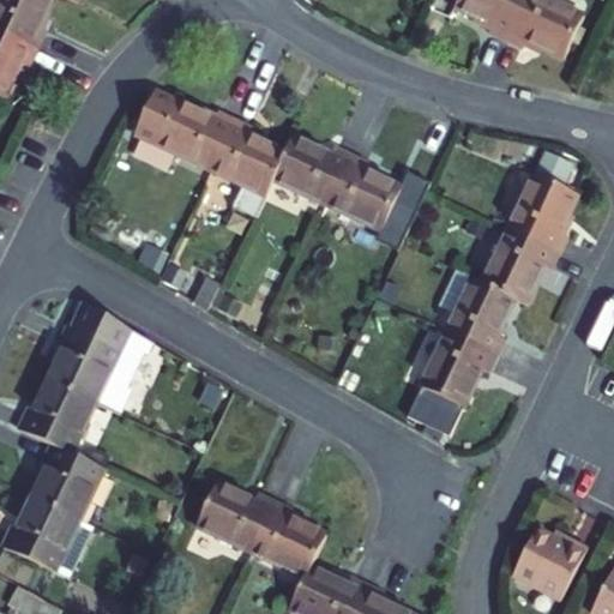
[(0,0),(0,31),(38,50),(46,34),(38,30),(53,0),(0,0)]
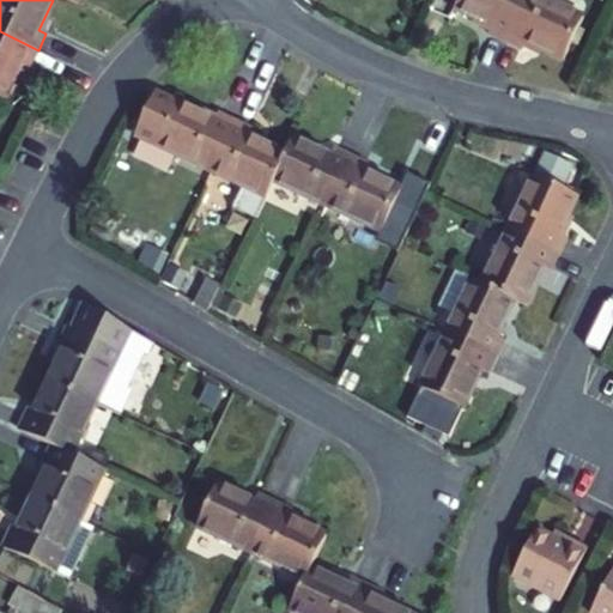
[(505,42),(525,0),(457,0),(455,8),(492,26),(489,34),(505,42)]
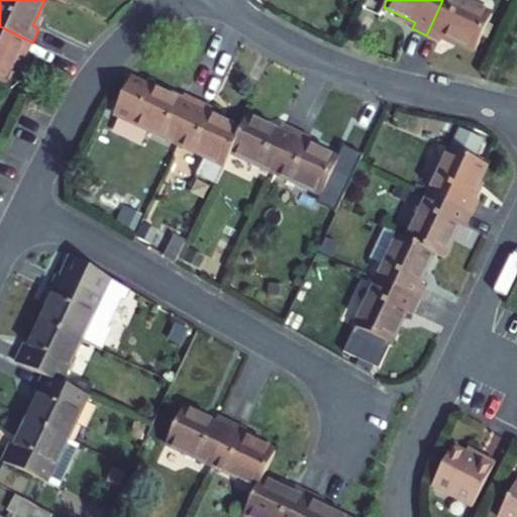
[(460,0),(442,0),(426,35),(440,42),(443,35),(476,52),(493,15),(460,0)]
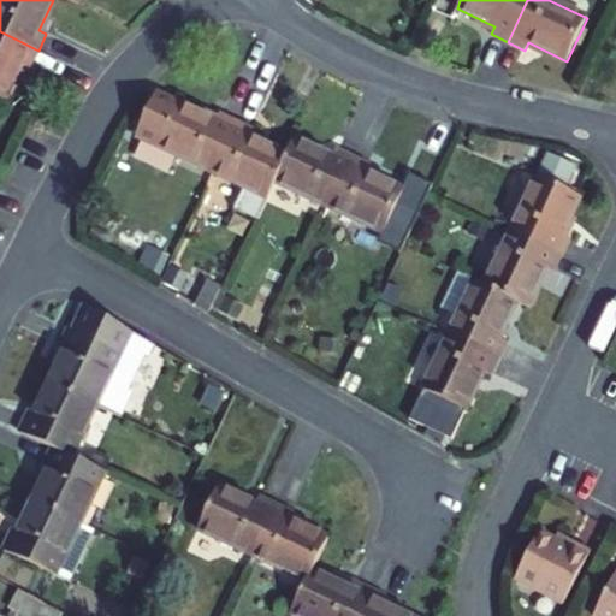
[(39,51),(0,31),(0,99),(5,101),(23,64),(30,67),(39,51)]
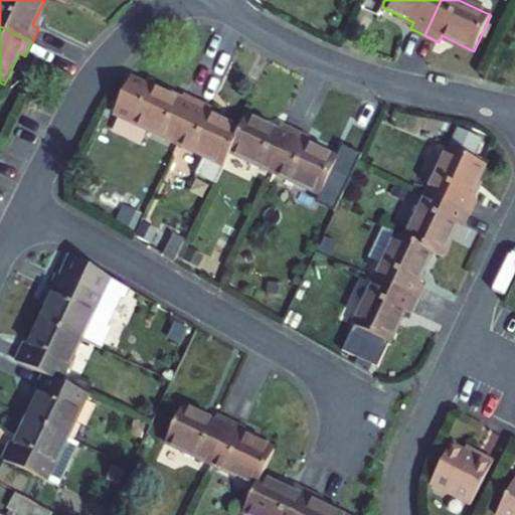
[(115,114),(178,144),(198,102),(184,96),(181,102),(131,78),(115,114)]
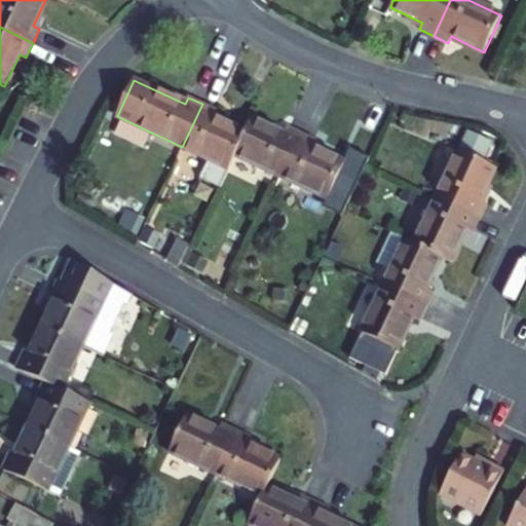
[(202,104),(182,147),(209,160),(200,179),(220,188),(229,170),(235,155),(246,133),(214,117),(217,111),(202,104)]
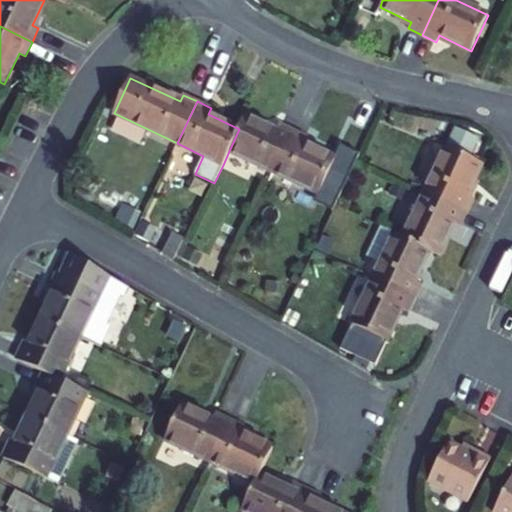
[(279,124),(276,130),(245,116),(239,129),(229,151),(274,173),(293,130),(279,124)]
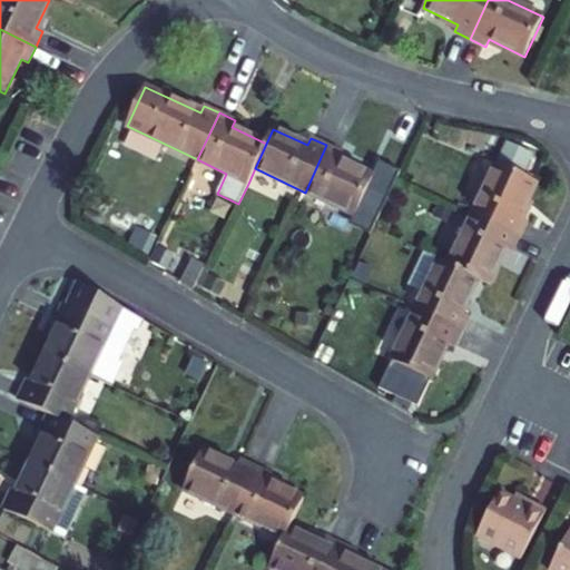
[(508,143),(473,215),(520,236),(528,220),(521,217),(537,183),(523,176),(533,155),(508,143)]
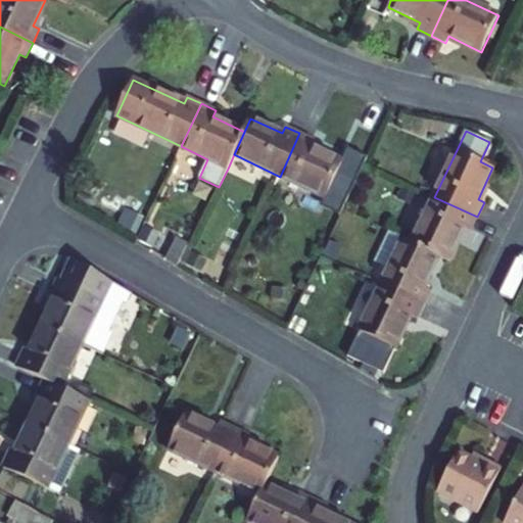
[(299,133),(280,177),(325,197),(323,201),(342,210),(368,157),(348,148),(342,161),(312,146),(315,140),(299,133)]
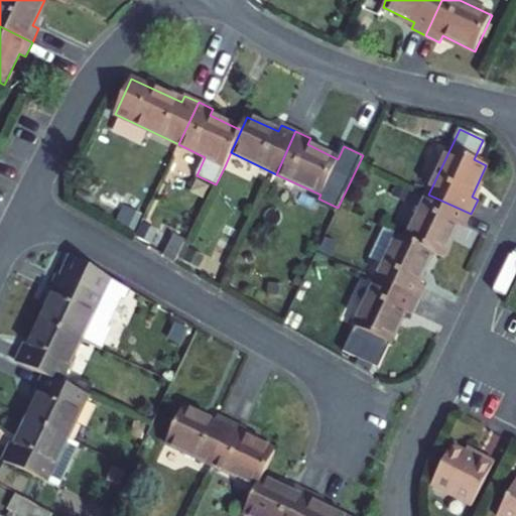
[(442,257),(458,226),(465,229),(471,214),(428,195),(407,240),(433,253),(442,257)]
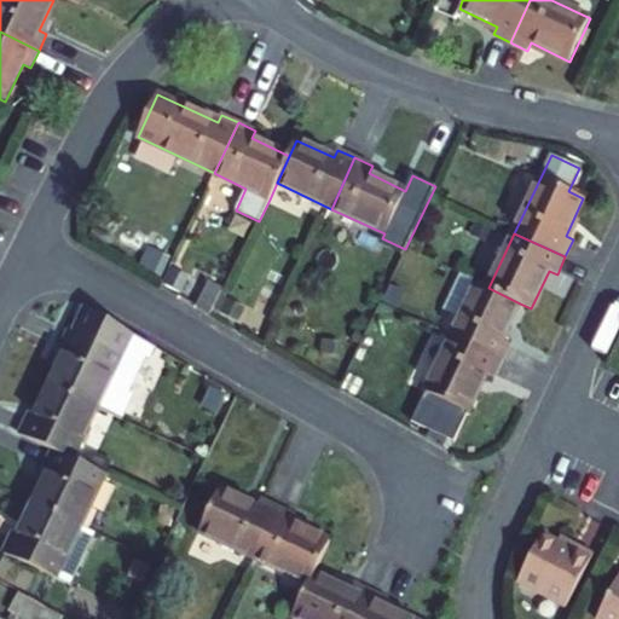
[(503,340),(520,304),(489,288),(476,283),(478,282),(461,275),(444,311),(460,319),(452,336),(503,360),(510,343),(503,340)]
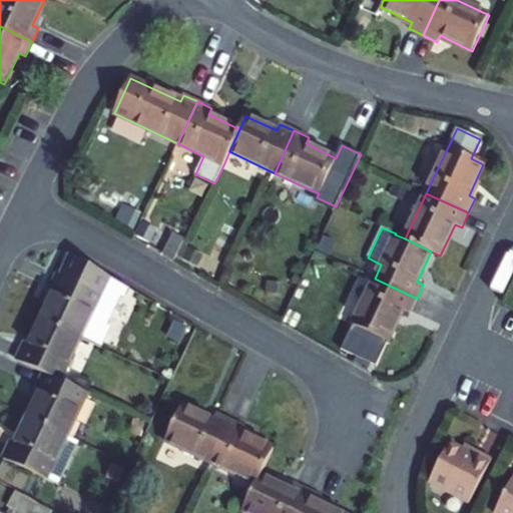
[(80,338),(100,347),(110,327),(106,325),(120,296),(123,298),(128,287),(72,254),(62,276),(58,275),(50,292),(53,294),(41,319),(80,338)]
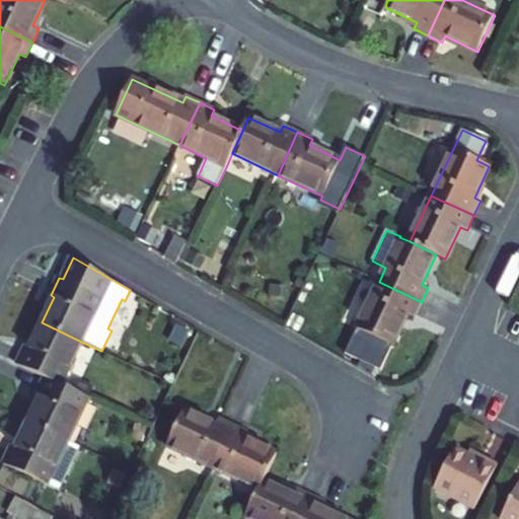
[(393,346),(408,313),(415,316),(422,302),(379,282),(357,328),(365,332),(383,341),(393,346)]
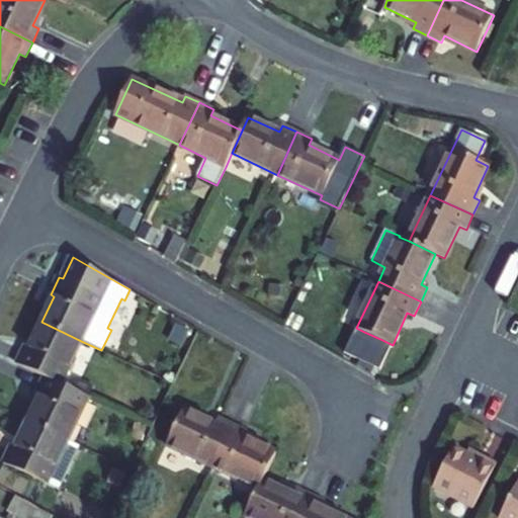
[(46,376),(61,384),(81,341),(41,322),(29,348),(25,346),(17,363),(46,376)]
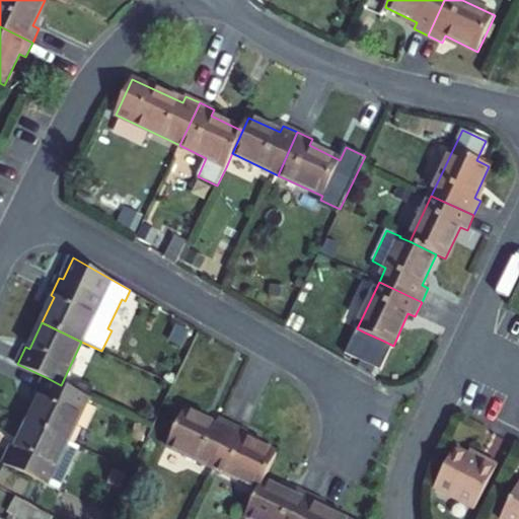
[(383,341),(365,332),(359,344),(377,352),(383,341)]
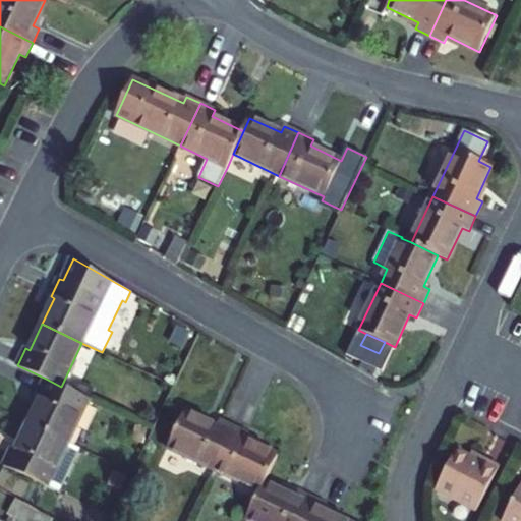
[(41,398),(29,424),(68,443),(69,441),(73,440),(77,430),(75,427),(89,400),(71,391),(61,387),(46,379),(37,397),(41,398)]
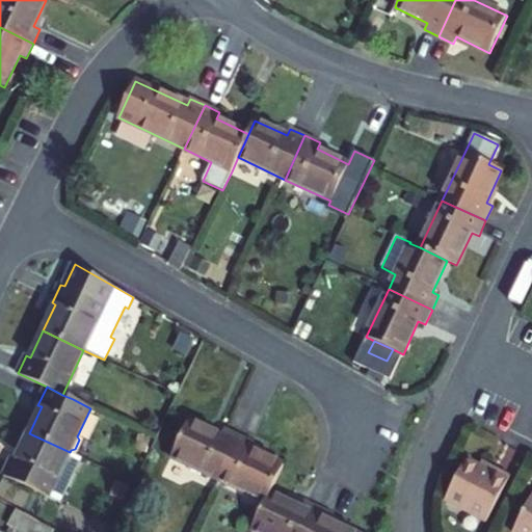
[(73,399),(90,408),(97,396),(79,388),(73,399)]
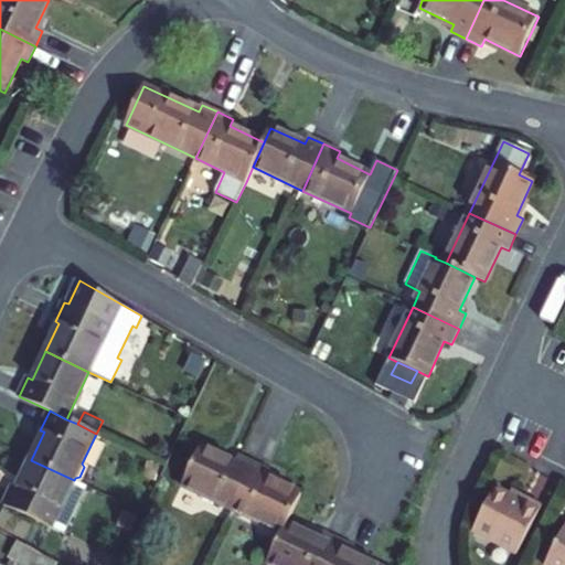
[(182,486),(232,509),(254,464),(238,456),(235,462),(201,446),(182,486)]
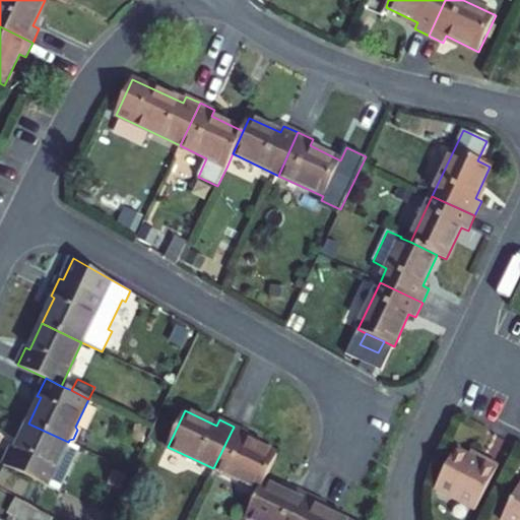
[(60,491),(80,448),(68,442),(28,424),(16,449),(12,447),(4,465),(48,485),(48,484),(60,491)]
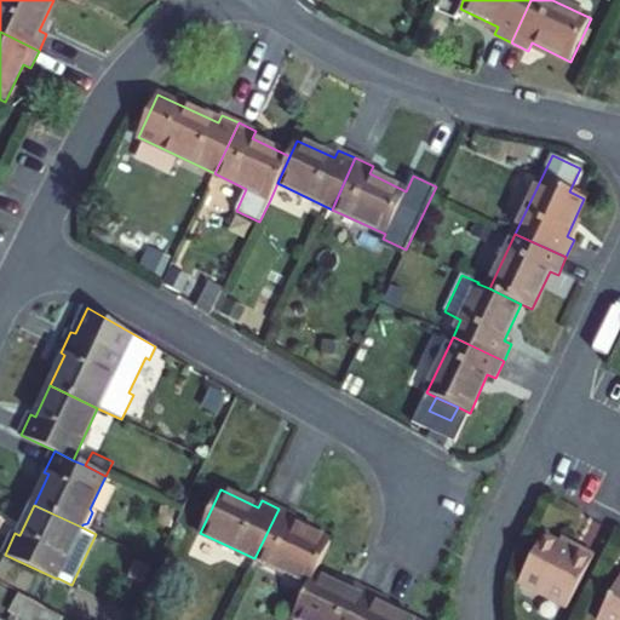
[(279,509),(254,558),(309,585),(315,574),(329,541),(293,523),(296,516),(279,509)]
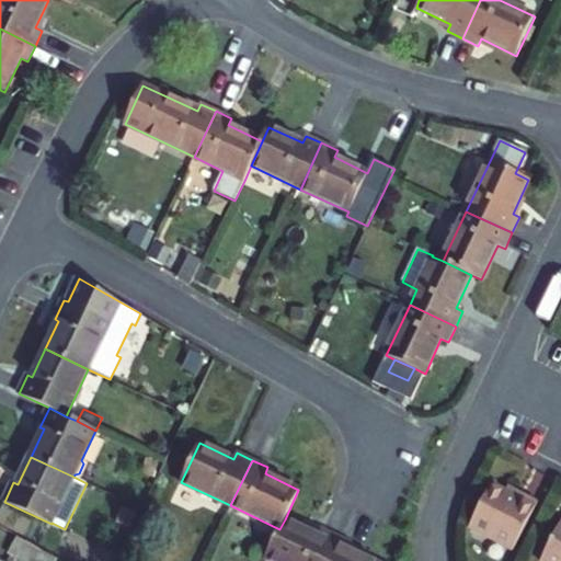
[(492,485),(470,527),(514,550),(539,502),(514,490),(512,495),(492,485)]
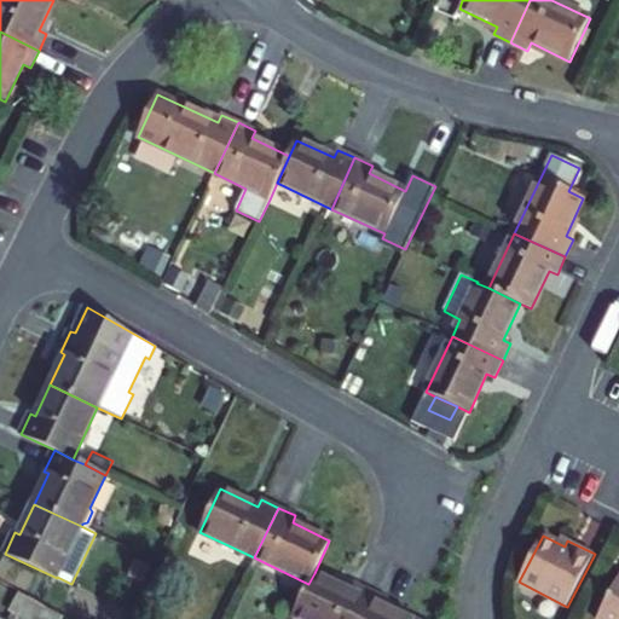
[(354,584),(351,591),(314,573),(308,584),(293,617),(298,618),(358,618),(371,593),(354,584)]
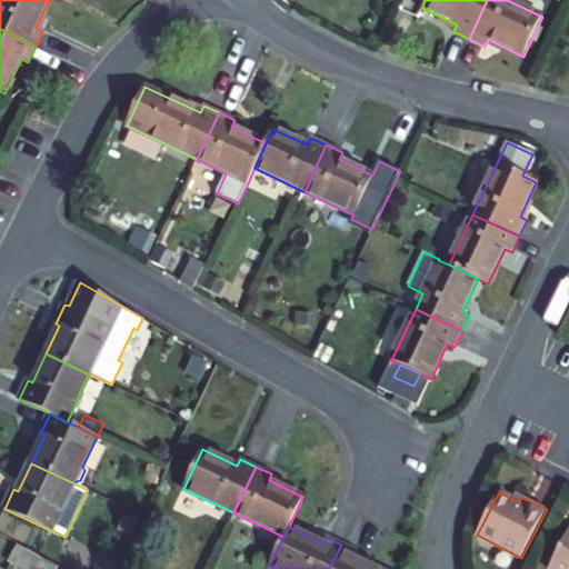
[(568,568),(568,529),(548,568),(568,568)]
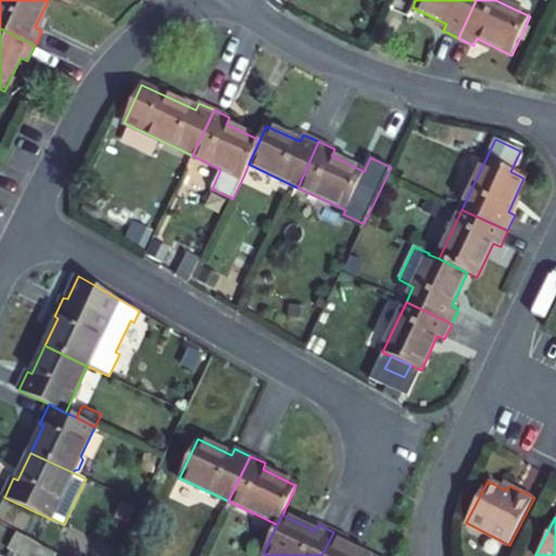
[(333,532),(321,555),(367,555),(345,545),(349,539),(333,532)]
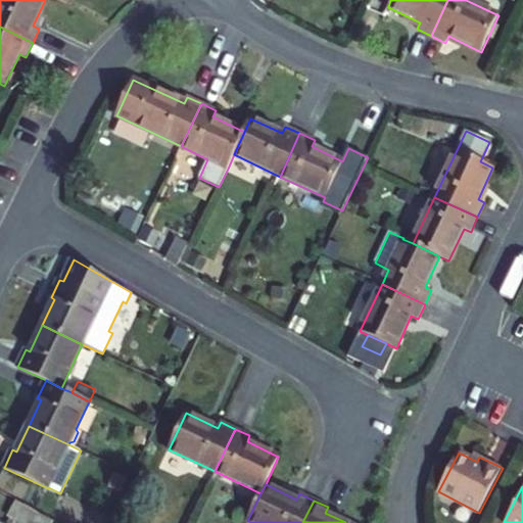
[(51,522),(53,521),(24,504),(14,520),(20,522),(51,522)]
